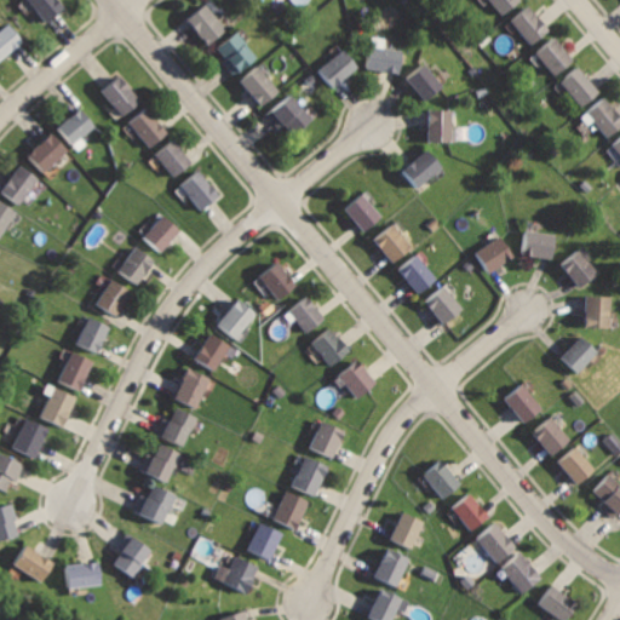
[(62,0),(30,0),(50,23),(68,7),(62,0)]
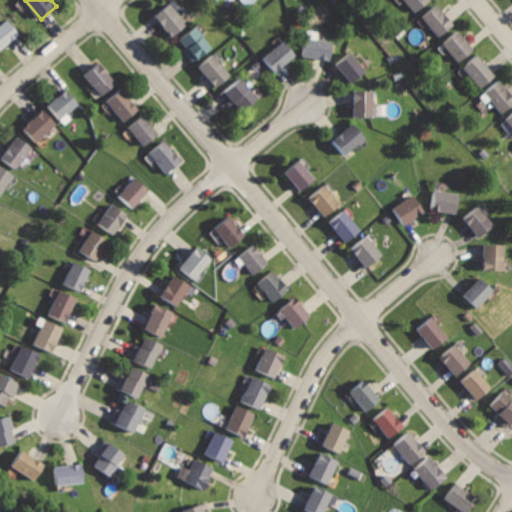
[(405,0),(419,13),(432,0),(405,0)]
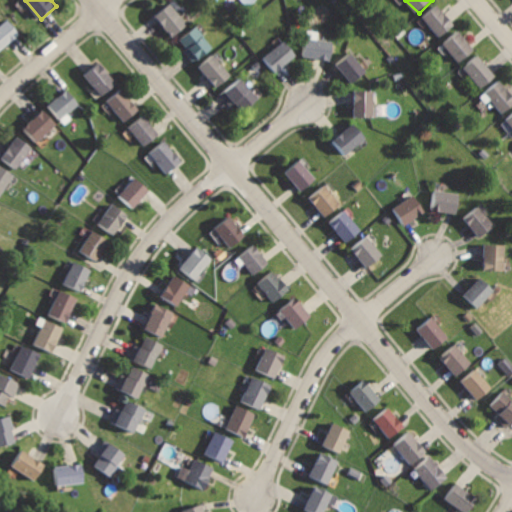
[(172,2),(155,17),(171,36),(189,22),(172,2)]
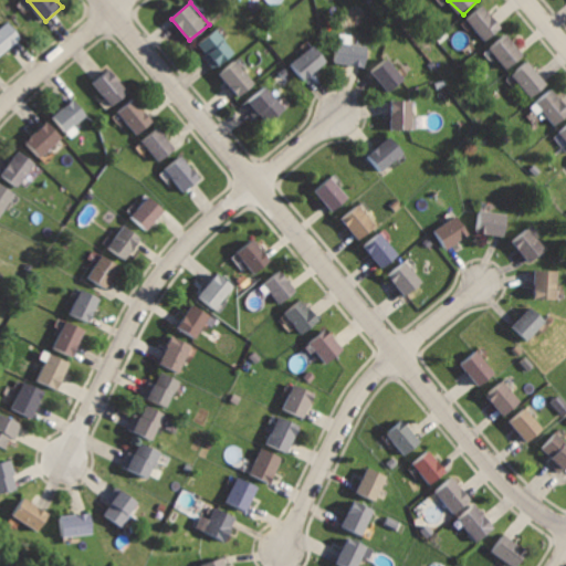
[(482,6),(467,19),(485,41),(502,28),(482,6)]
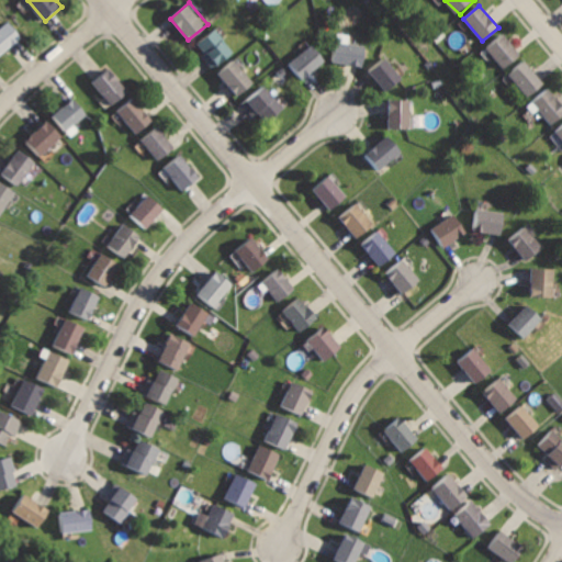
[(0,25),(0,56),(23,35),(8,19),(0,25)]
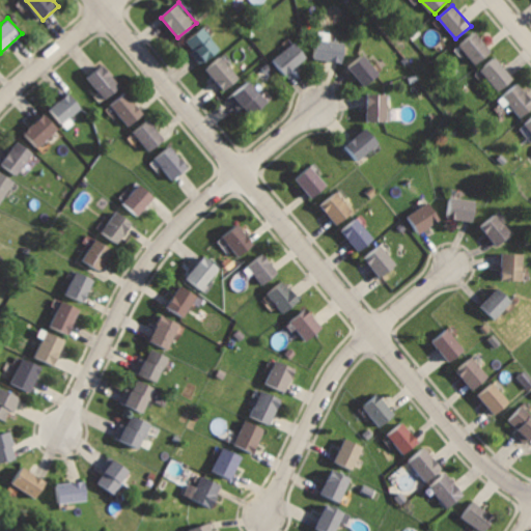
[(204,28),(188,43),(193,49),(189,53),(201,66),(222,48),(204,28)]
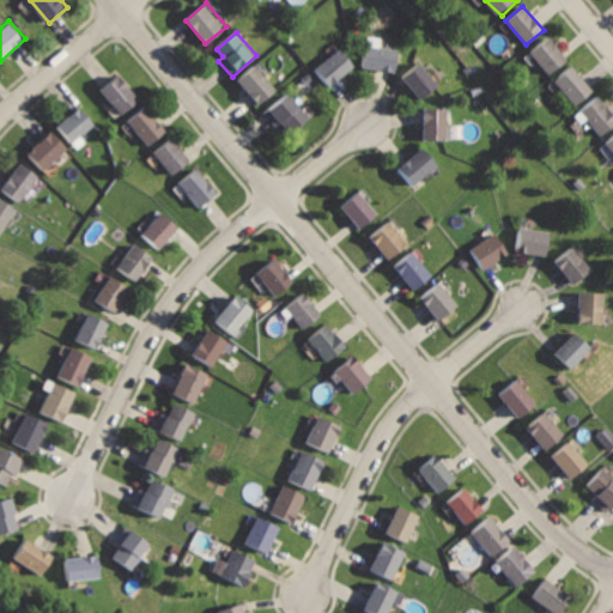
[(547,36),(529,52),(547,73),(566,58),(547,36)]
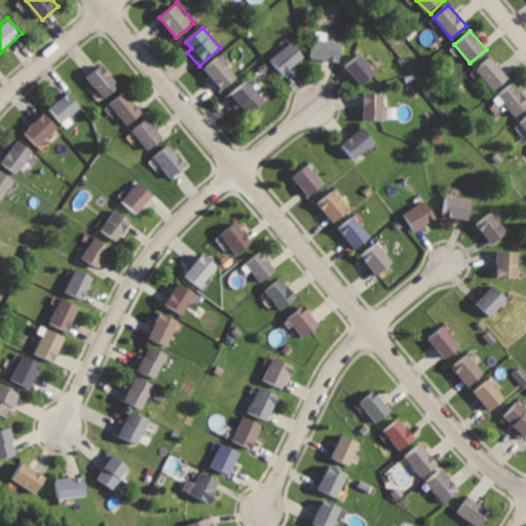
[(313,37),(310,60),(339,63),(342,40),(313,37)]
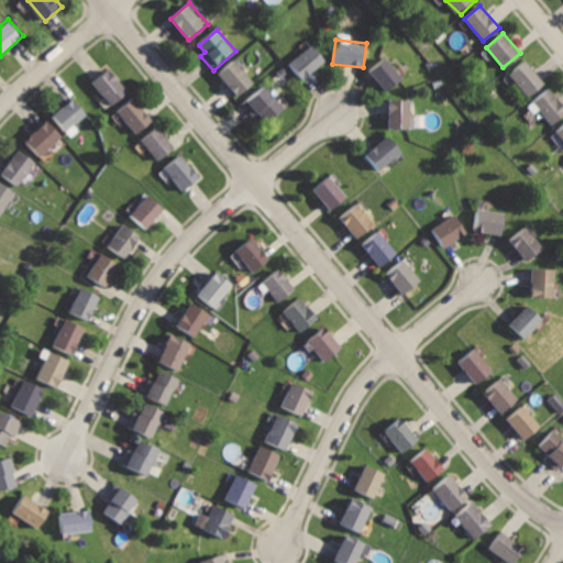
[(312,44),(288,65),(304,83),(328,62),(312,44)]
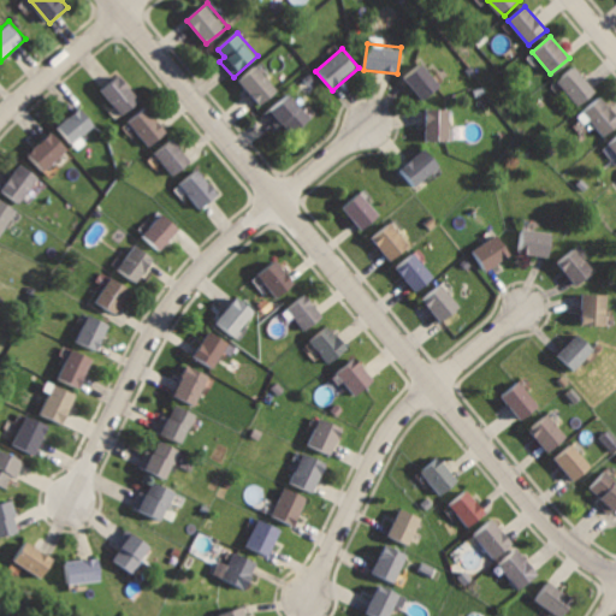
[(419,60),(402,76),(425,100),(442,83),(419,60)]
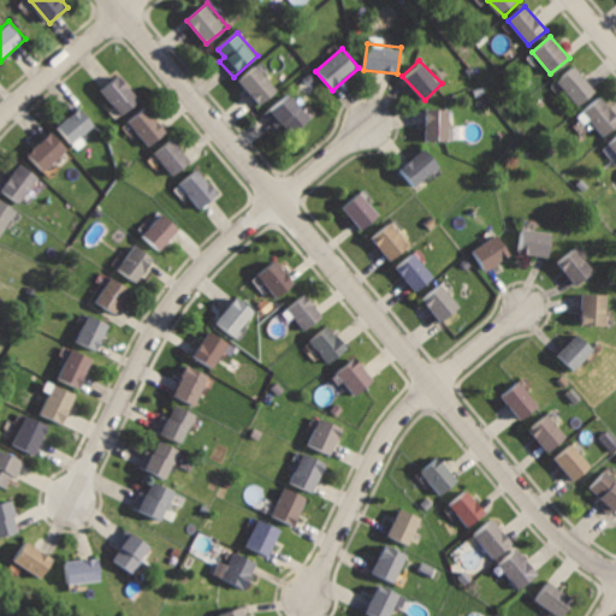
[(259,64),(241,80),(264,105),(280,89),(259,64)]
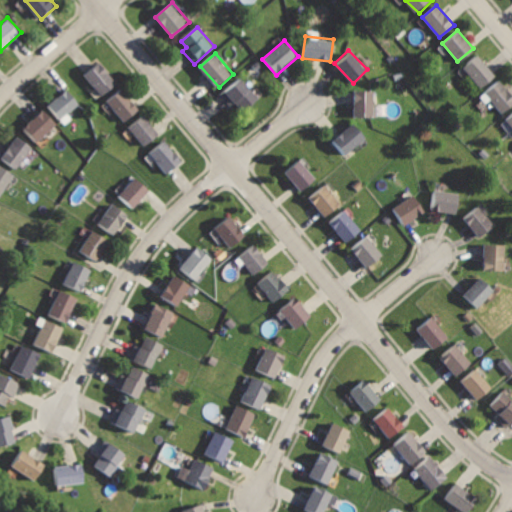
[(477,54),(463,67),(481,87),(495,75),(477,54)]
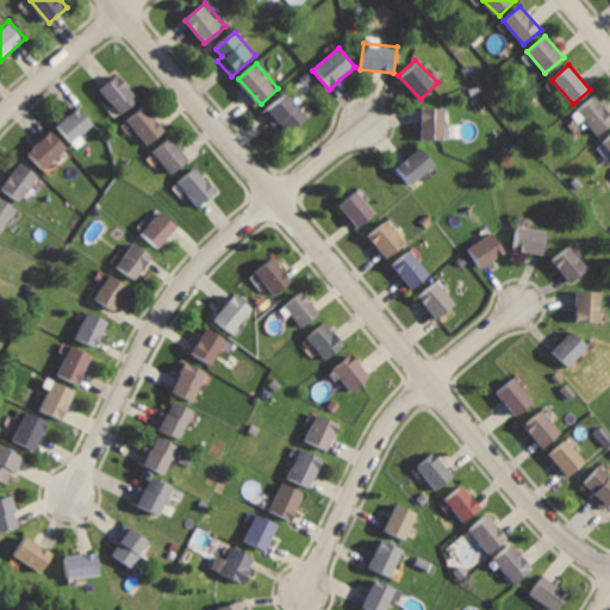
[(119,74),(103,89),(123,112),(141,97),(119,74)]
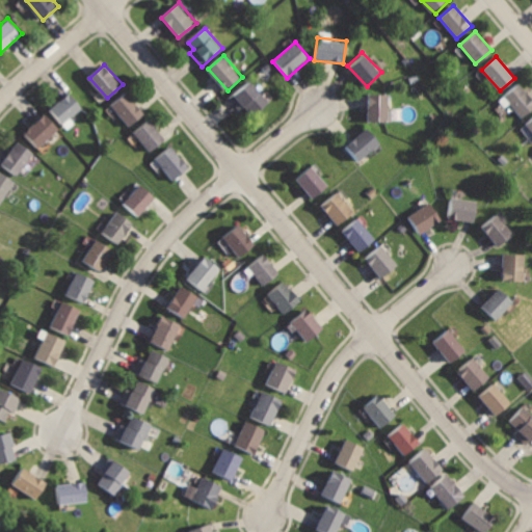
[(249,77),(229,97),(240,109),(245,104),(255,114),(270,100),(249,77)]
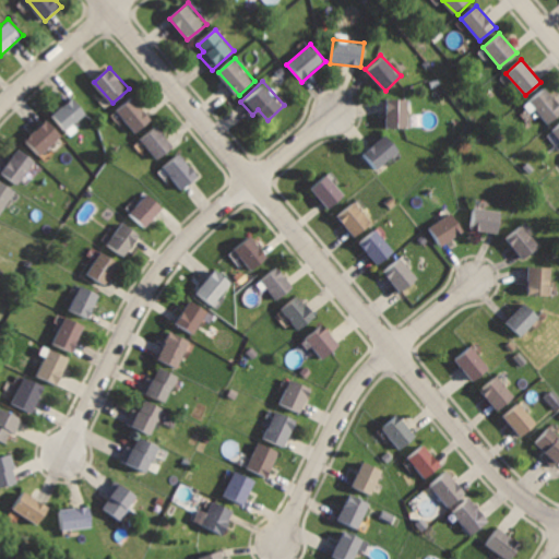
[(558,104),(545,87),(528,102),(548,126),(558,116),(558,104)]
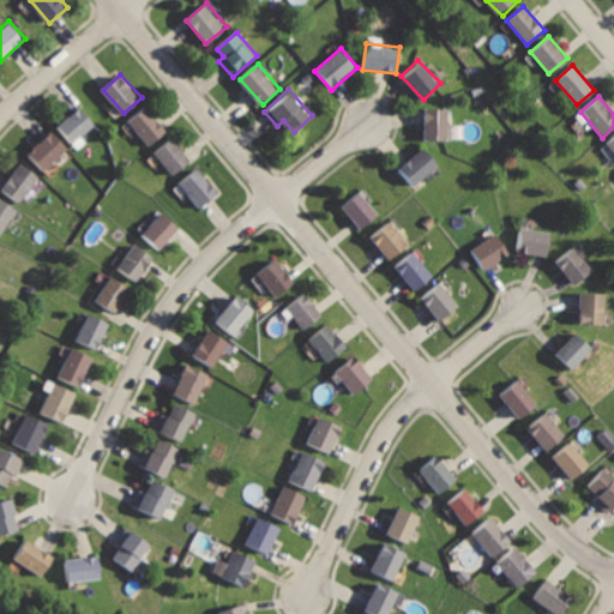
[(56,122),(73,143),(96,125),(80,104),(56,122)]
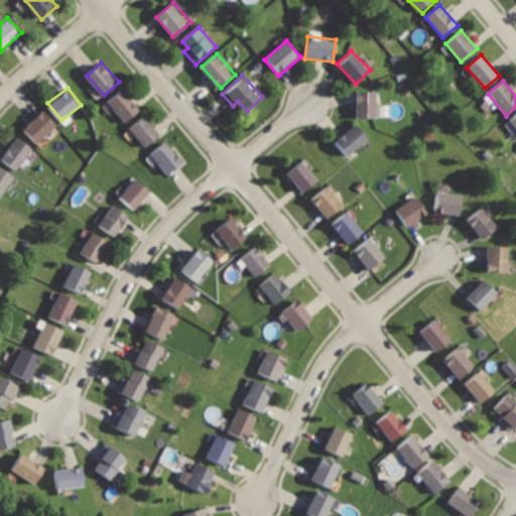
[(123,90),(108,102),(125,123),(140,110),(123,90)]
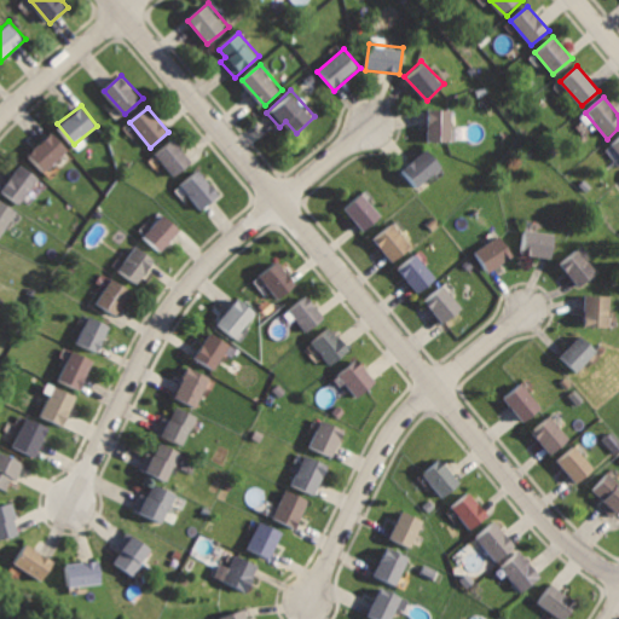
[(428,108),(428,143),(451,143),(451,108),(428,108)]
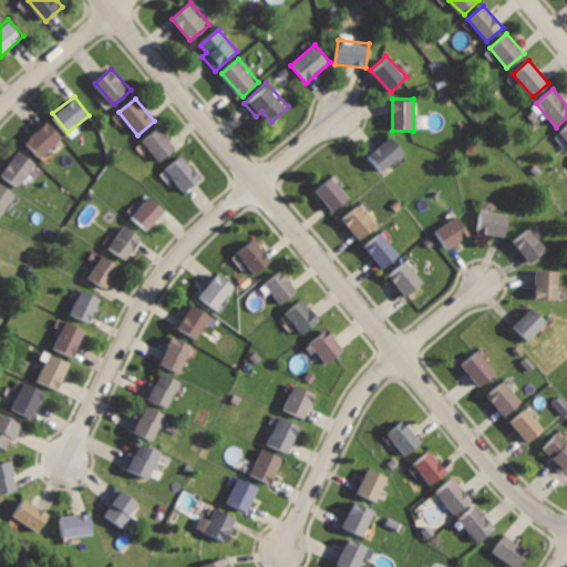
[(26,140),(39,156),(62,137),(49,121),(26,140)]
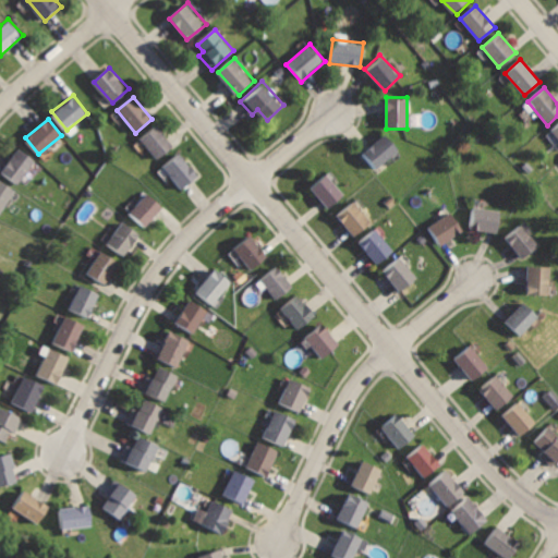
[(557,121),(548,130),(557,141),(557,121)]
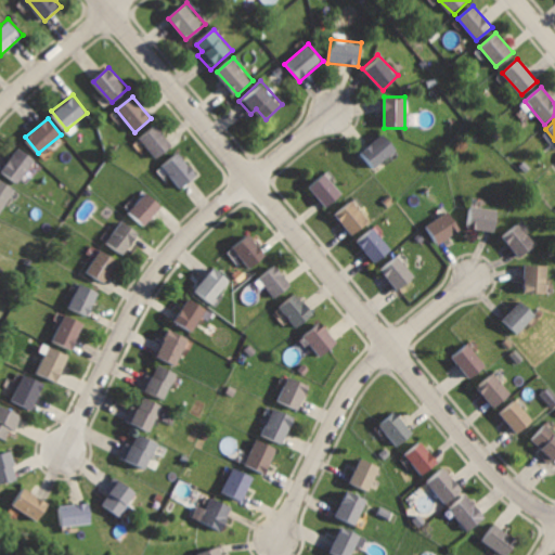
[(155,124),(141,137),(159,158),(175,144),(155,124)]
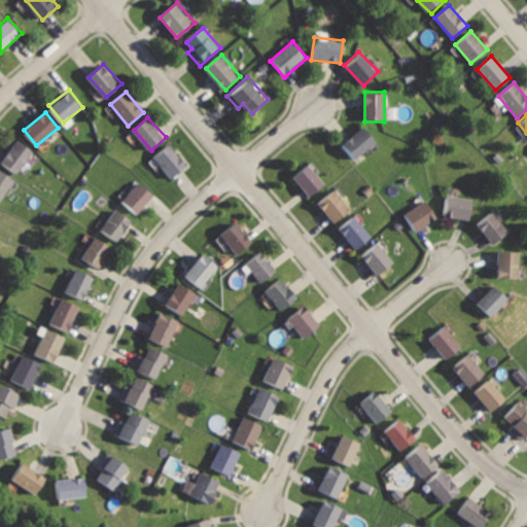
[(364,127),(341,146),(355,163),(378,142),(364,127)]
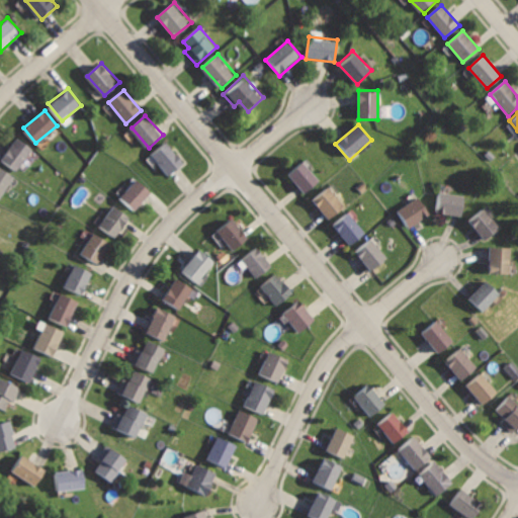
[(18,137),(0,159),(14,171),(32,149),(18,137)]
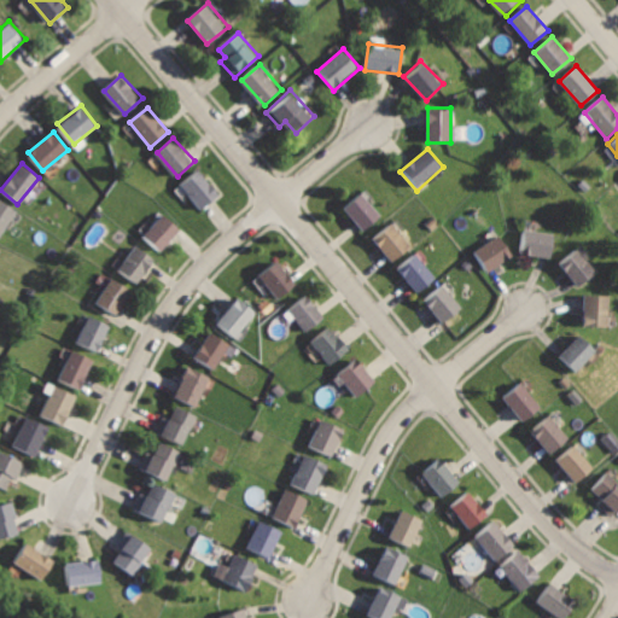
[(198,168),(179,186),(203,213),(223,194),(198,168)]
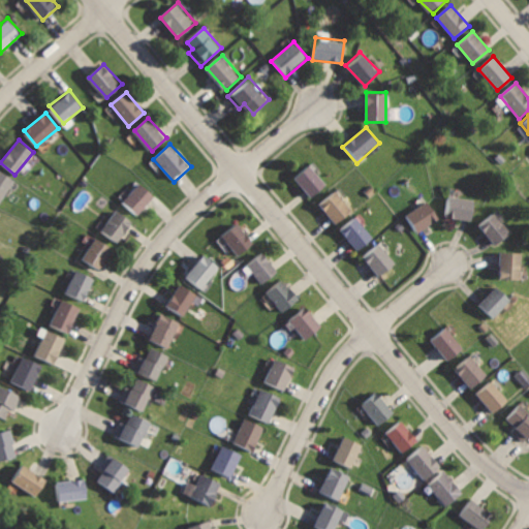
[(310,163),(296,177),(314,198),(329,184),(310,163)]
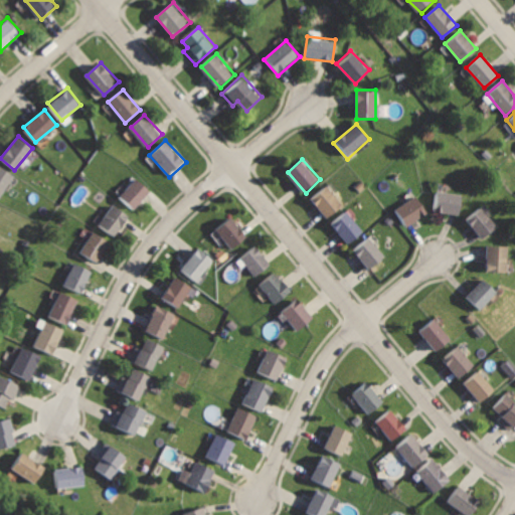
[(0,166),(0,196),(14,176),(0,166)]
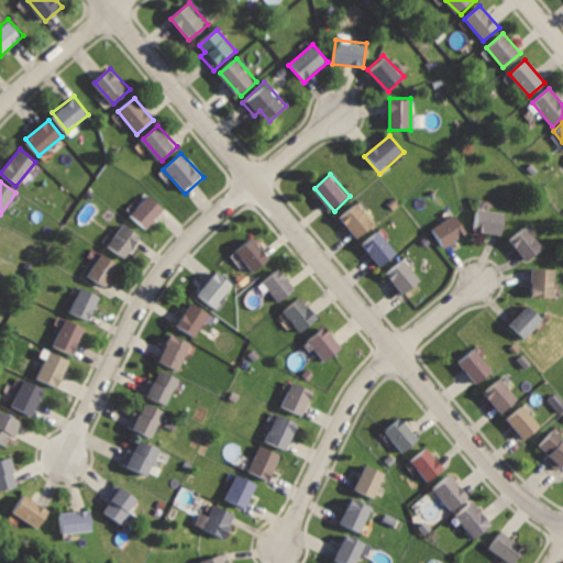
[(148,194),(131,214),(148,229),(166,208),(148,194)]
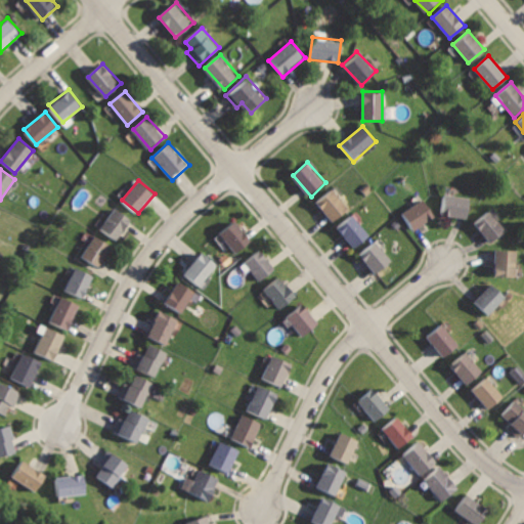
[(333,189),(315,203),(331,222),(348,208),(333,189)]
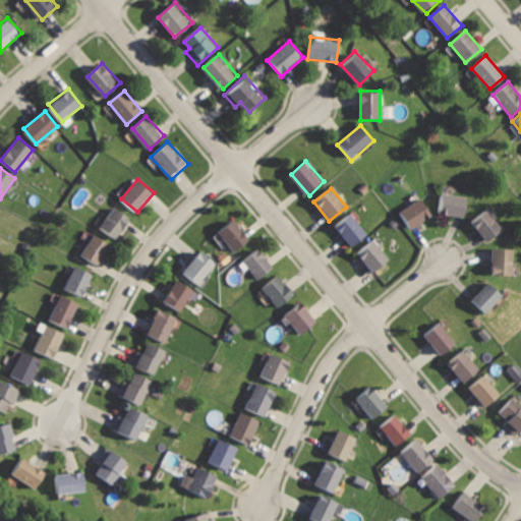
[(441,193),(439,216),(464,218),(466,195),(441,193)]
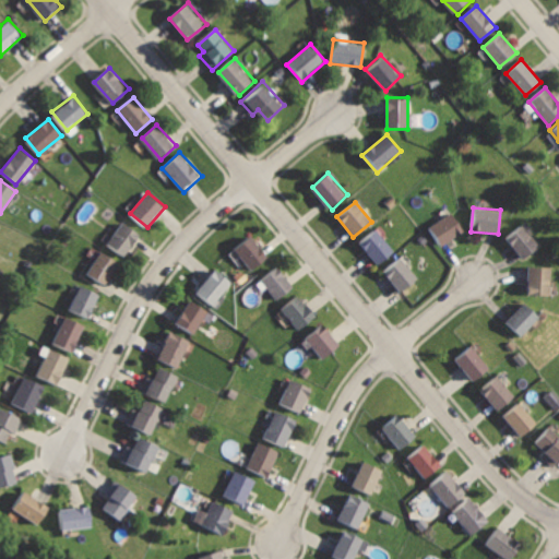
[(428,227),(440,246),(463,229),(451,212),(428,227)]
